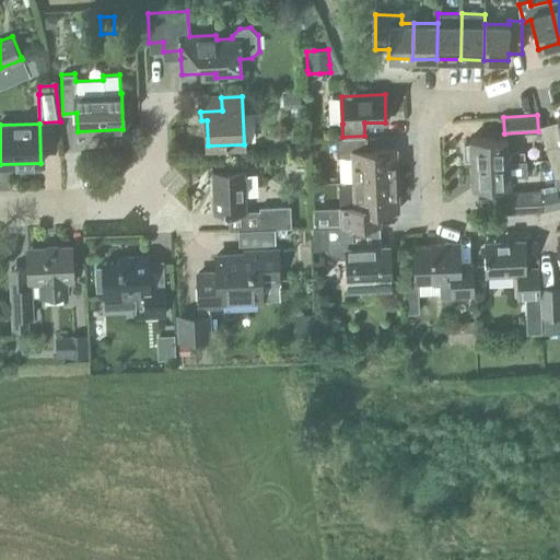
[(353,181),(397,178),(396,148),(368,150),(366,136),(364,136),(342,137),(336,138),(337,156),(352,155),(353,181)]
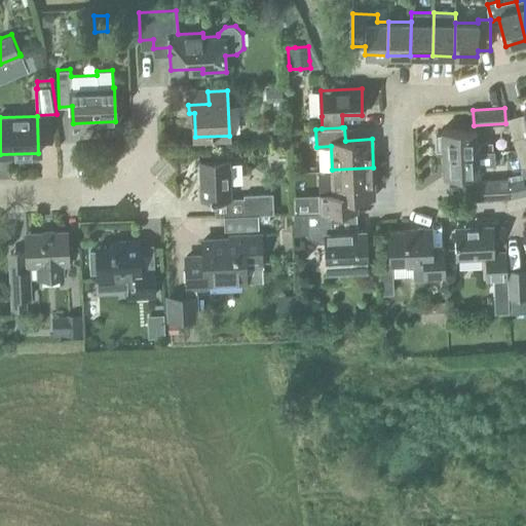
[(442,150),(442,152),(493,149),(493,142),(478,142),(477,128),(441,129),(442,134),(436,134),(436,150),(442,150)]
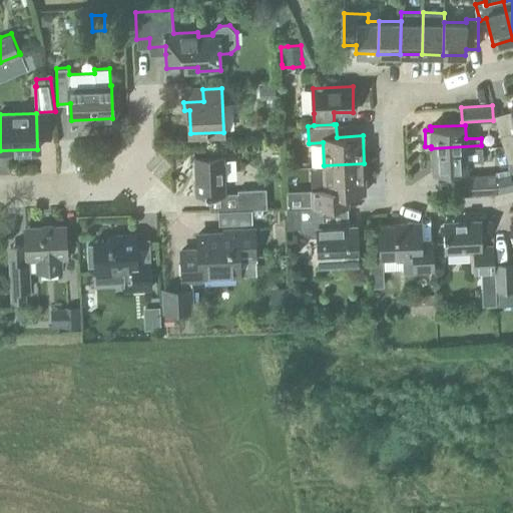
[(512,131),(501,135),(509,163),(512,162),(512,131)]
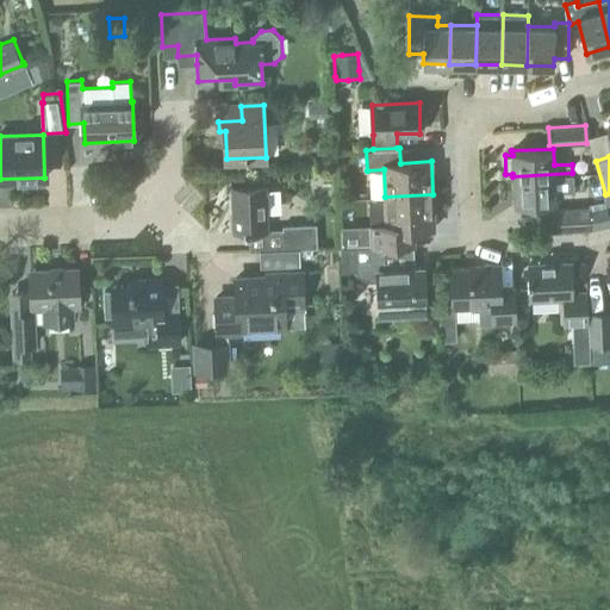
[(572,173),(512,176),(514,203),(555,201),(555,185),(572,184),(572,173)]
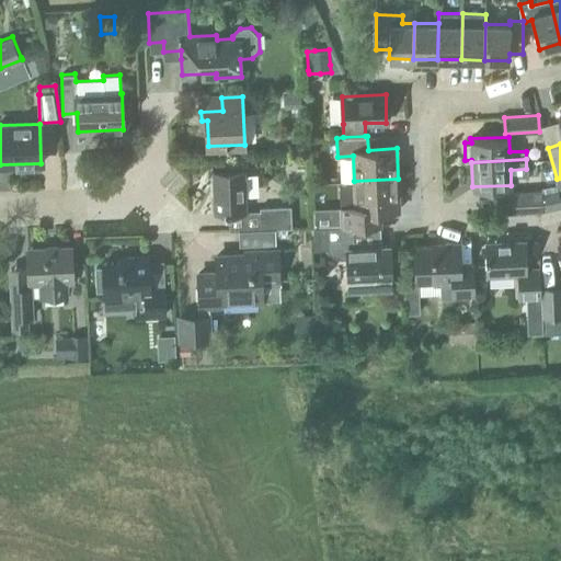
[(224,212),(224,213),(247,210),(244,171),(213,172),(213,183),(215,183),(216,212),(224,212)]
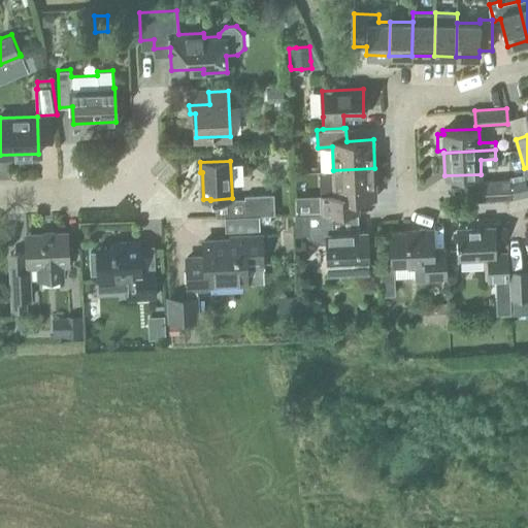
[(321,211),(332,211),(350,210),(360,210),(359,198),(375,197),(374,168),(333,170),(334,194),(320,195),(321,211)]
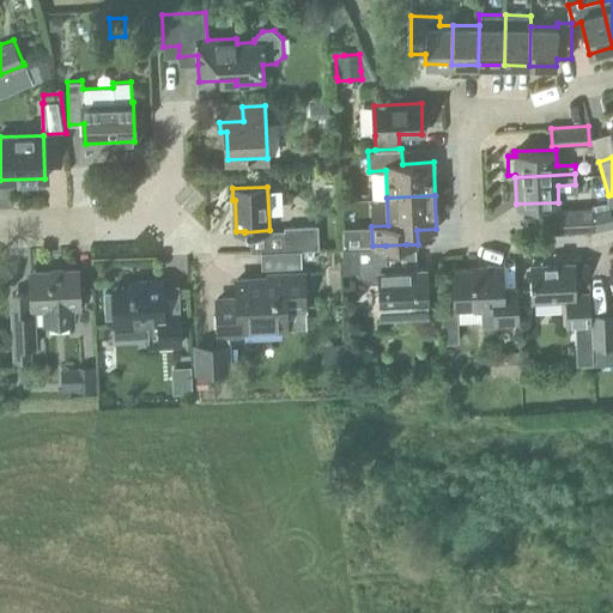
[(593,207),(551,208),(552,234),(594,231),(593,207)]
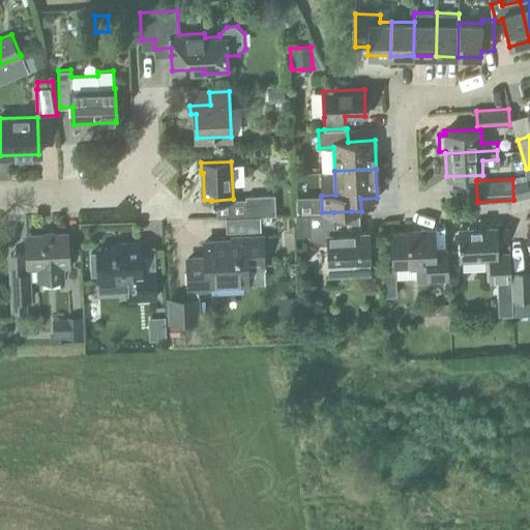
[(276,215),(275,194),(245,196),(245,199),(246,216),(276,215)]
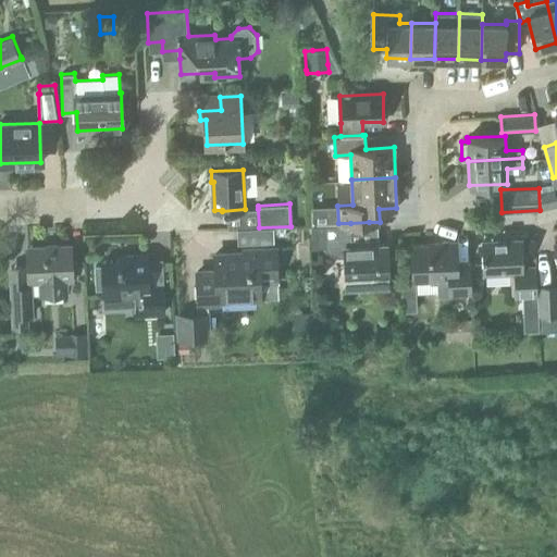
[(351,245),(350,223),(338,223),(338,224),(313,225),(314,249),(324,248),(324,250),(337,256),(345,256),(346,284),(388,282),(386,244),(351,245)]
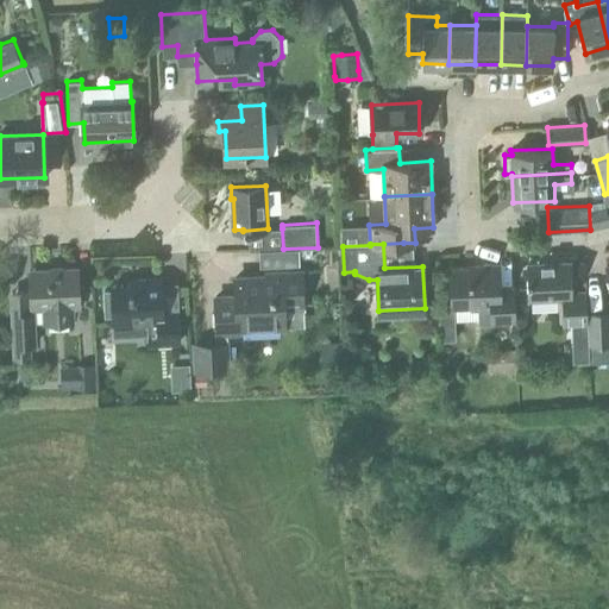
[(571,259),(526,262),(528,297),(562,296),(563,324),(573,324),(573,343),(588,341),(586,331),(588,331),(588,324),(586,288),(572,289),(571,259)]
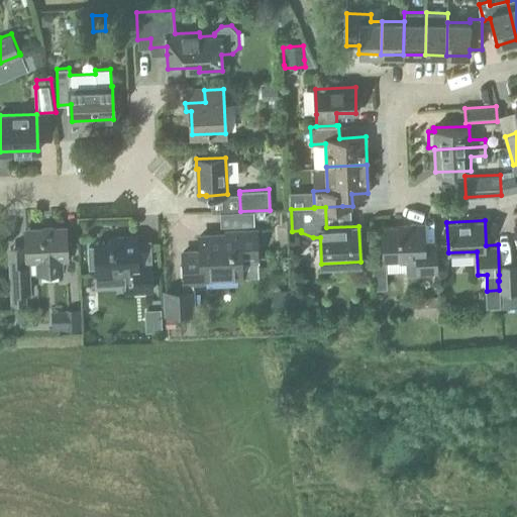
[(410,225),(383,227),(384,260),(407,259),(408,273),(438,272),(437,242),(424,242),(423,223),(410,224),(410,225)]
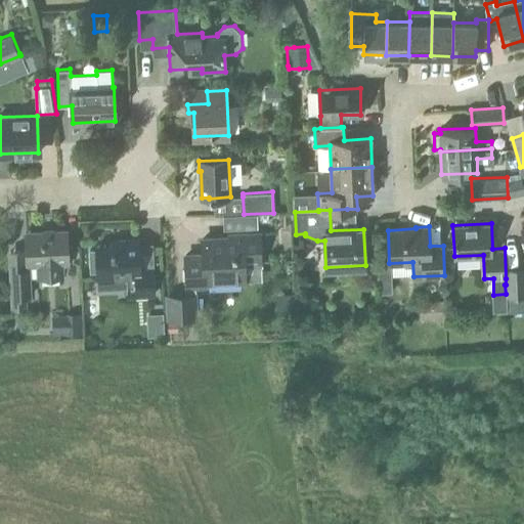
[(26,232),(27,254),(10,254),(11,269),(12,297),(12,309),(30,308),(29,268),(29,264),(38,264),(39,279),(67,278),(67,263),(69,263),(67,230),(26,232)]
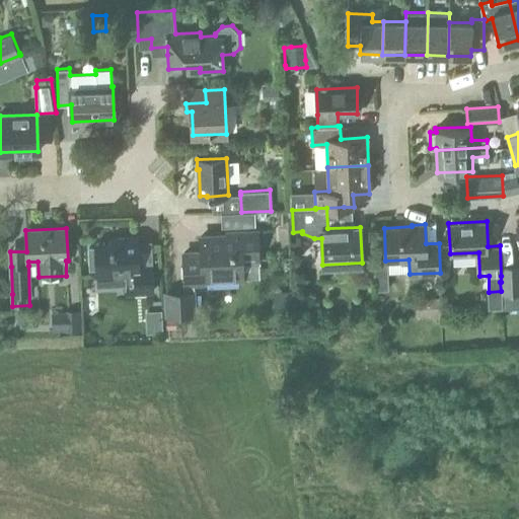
[(186,291),(166,292),(167,314),(195,313),(193,285),(204,284),(203,279),(242,277),(241,252),(257,251),(256,232),(226,233),(226,235),(200,236),(201,252),(183,253),(186,291)]
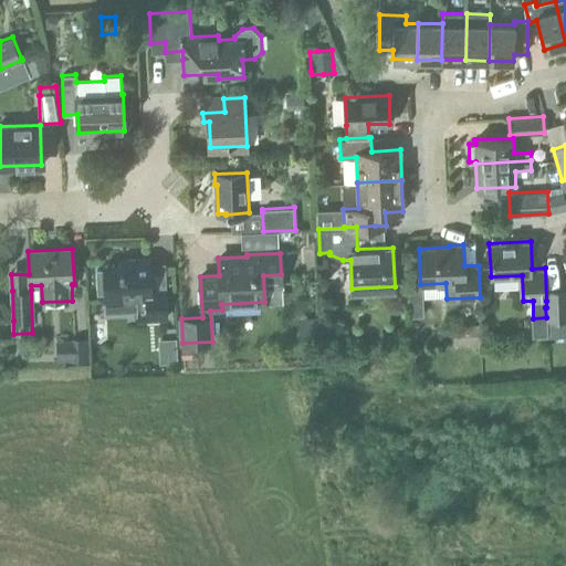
[(98,292),(105,292),(106,313),(136,312),(136,321),(168,320),(166,286),(152,287),(149,259),(129,260),(129,264),(104,265),(104,270),(97,270),(98,292)]
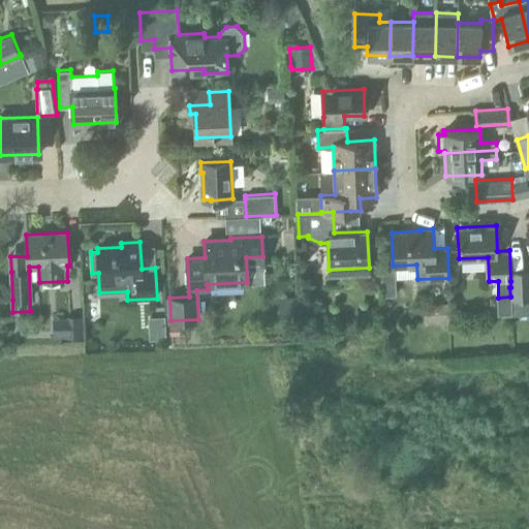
[(510,287),(509,287),(510,297),(512,316),(525,315),(524,303),(528,302),(528,272),(517,274),(517,283),(512,283),(512,287),(510,287)]
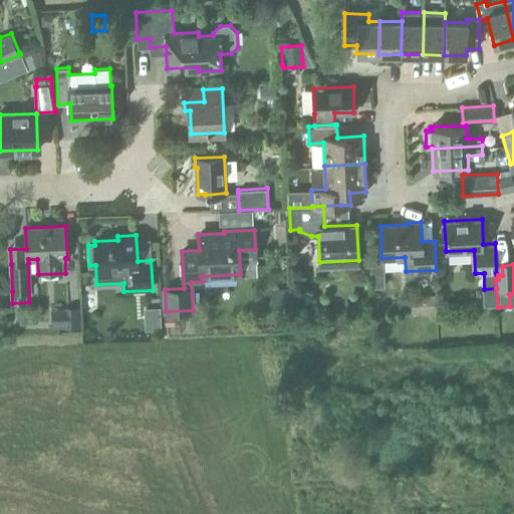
[(438,297),(413,298),(414,315),(439,314),(438,297)]
